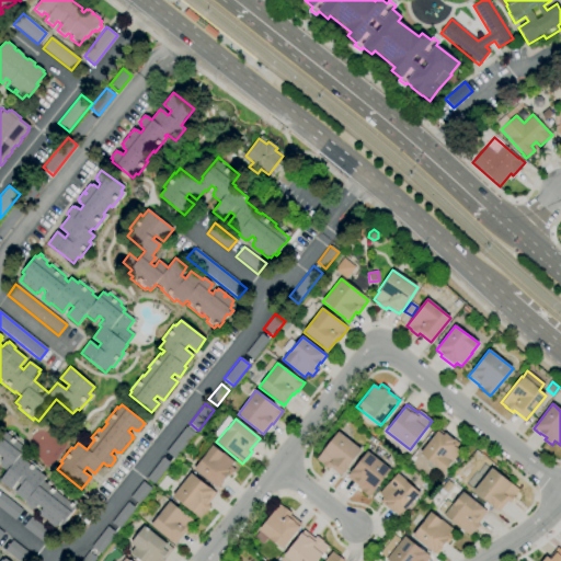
[(174,459),(165,453),(186,426),(195,434),(174,459)]
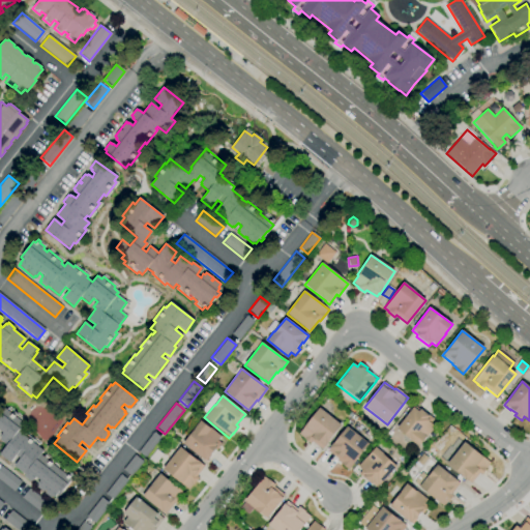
[(418,446),(396,430),(414,405),(427,415),(428,414),(434,419),(431,423),(434,427),(425,438),(424,438),(418,446)]
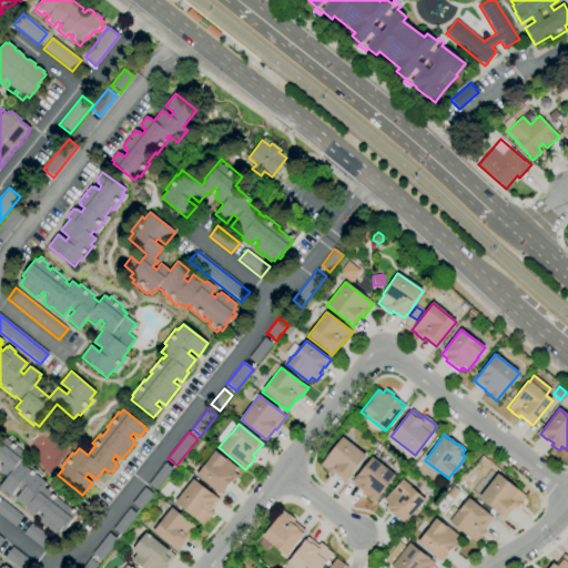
[(54,534),(48,528),(49,527),(48,526),(46,527),(39,521),(40,519),(39,519),(43,515),(39,511),(36,516),(34,515),(32,516),(26,510),(27,509),(14,499),(21,492),(17,488),(11,496),(0,487),(0,485),(7,477),(0,472),(0,467),(2,464),(0,462),(0,439),(3,436),(26,454),(22,458),(23,458),(20,463),(22,464),(24,462),(41,476),(40,478),(47,483),(43,487),(61,501),(67,506),(68,503),(75,509),(74,511),(77,514),(63,531),(60,529),(58,533),(57,533),(54,534)]
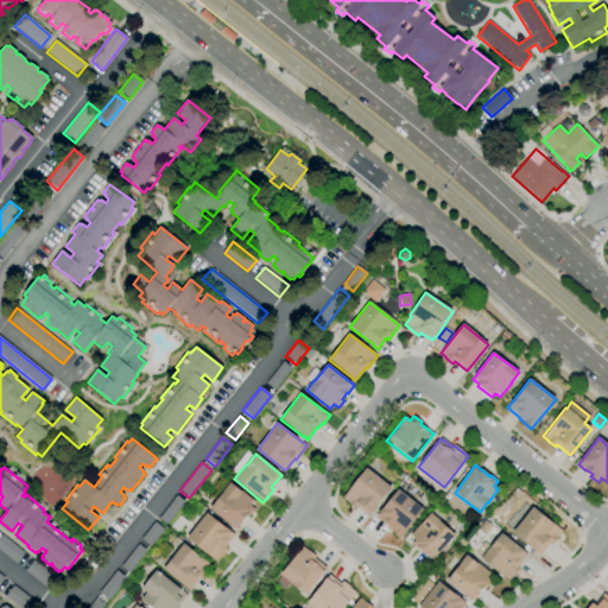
[(368,517),(358,507),(355,510),(348,504),(348,502),(342,498),(349,489),(348,489),(366,468),(391,488),(375,507),(377,507),(372,513),(372,512),(368,517)]
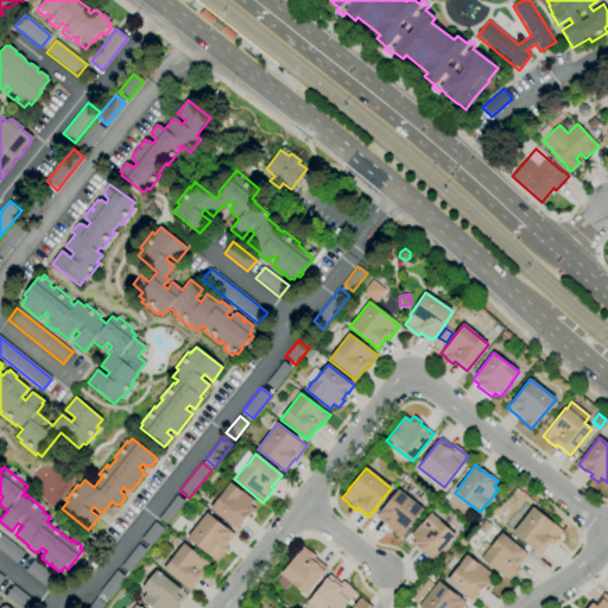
[(236,530),(210,508),(216,500),(211,495),(213,495),(213,494),(214,494),(215,493),(215,492),(216,491),(216,489),(216,488),(216,487),(216,486),(217,486),(217,485),(217,483),(217,482),(219,482),(219,481),(220,481),(220,480),(221,480),(221,479),(222,479),(223,477),(230,483),(230,482),(241,492),(242,491),(254,500),(248,508),(251,511),(236,530)]
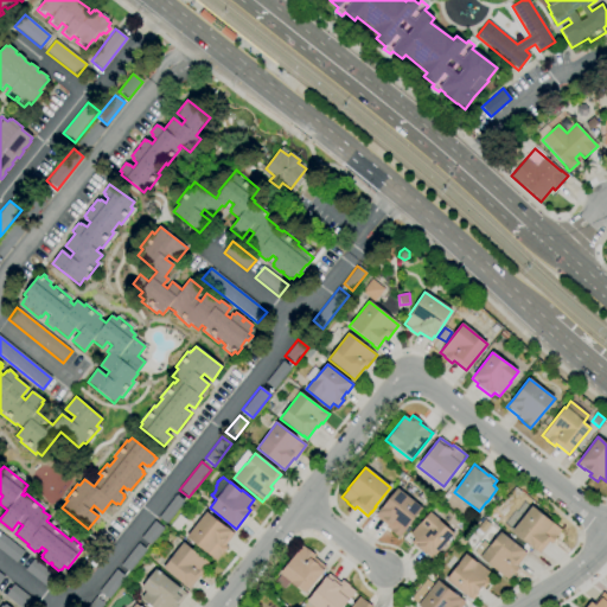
[(398,538),(389,531),(390,530),(385,528),(387,526),(375,517),(377,515),(397,489),(422,509),(404,531),(404,530),(398,538)]
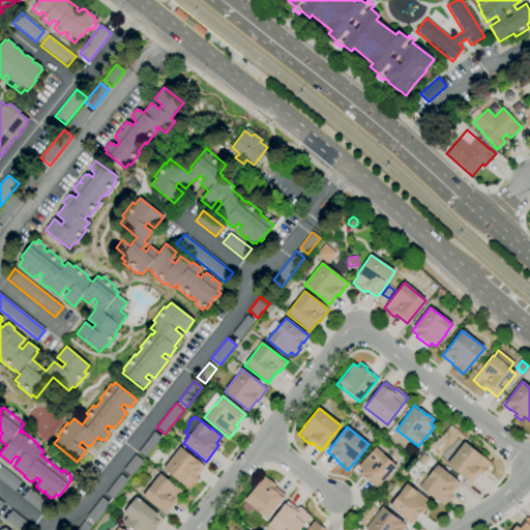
[(146,459),(138,451),(154,432),(162,438),(146,459)]
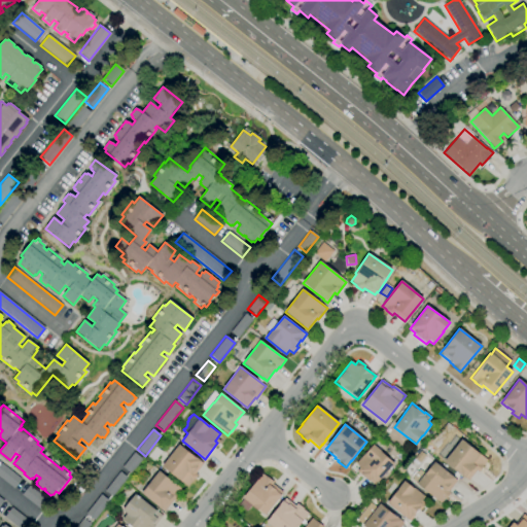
[(468,481),(465,478),(465,479),(444,461),(461,440),(487,460),(483,466),(478,472),(476,471),(468,481)]
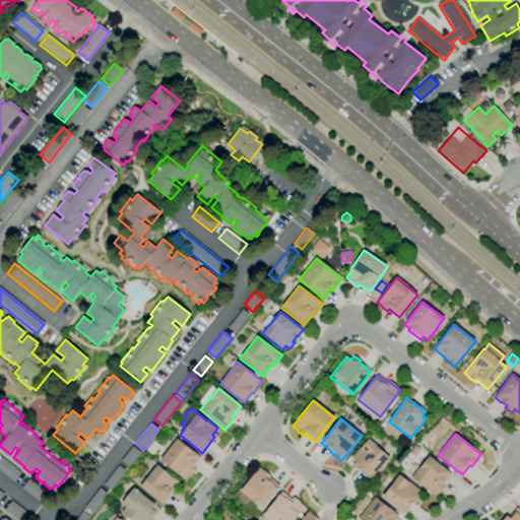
[(185,480),(177,474),(178,474),(160,460),(177,439),(197,455),(200,457),(193,467),(195,469),(190,475),(190,474),(185,480)]
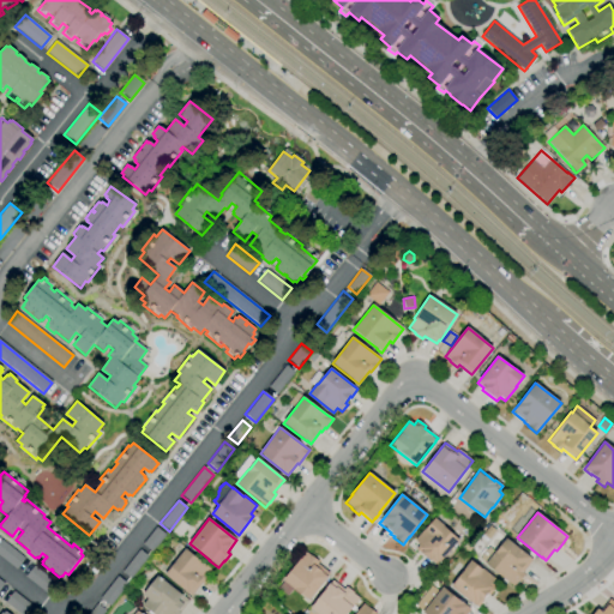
[(438,564),(432,559),(431,561),(420,553),(420,554),(415,549),(419,545),(414,541),(425,528),(426,529),(434,518),(444,527),(459,541),(438,564)]
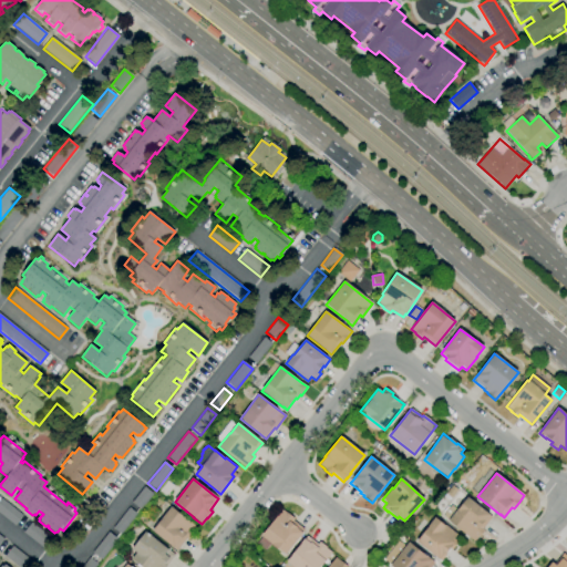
[(141,509),(132,503),(144,486),(154,494),(141,509)]
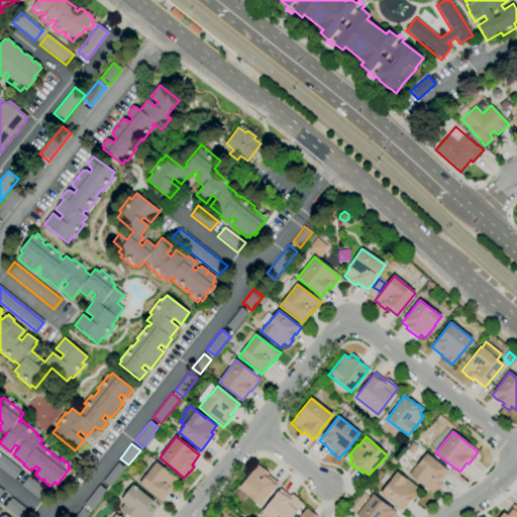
[(412,453),(407,449),(412,443),(417,446),(412,453)]
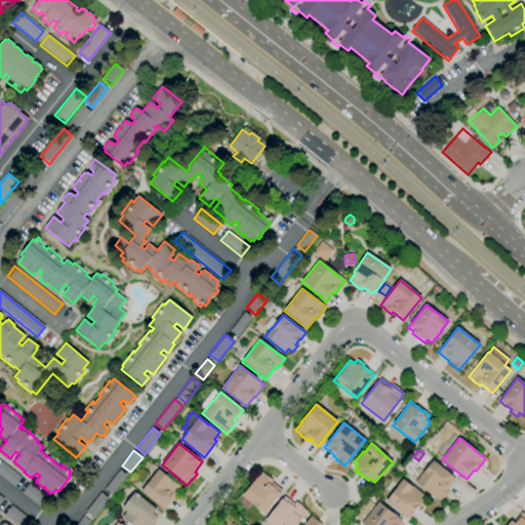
[(439,502),(414,482),(415,482),(409,478),(411,476),(411,474),(414,470),(416,470),(417,468),(422,473),(433,460),(455,479),(446,490),(448,491),(439,502)]
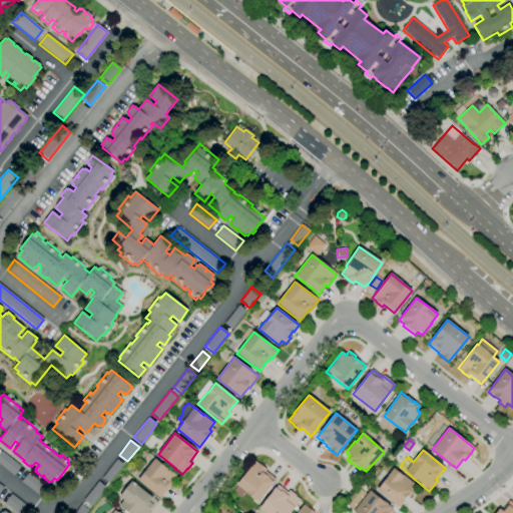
[(13,476),(0,465),(0,452),(1,451),(20,466),(13,476)]
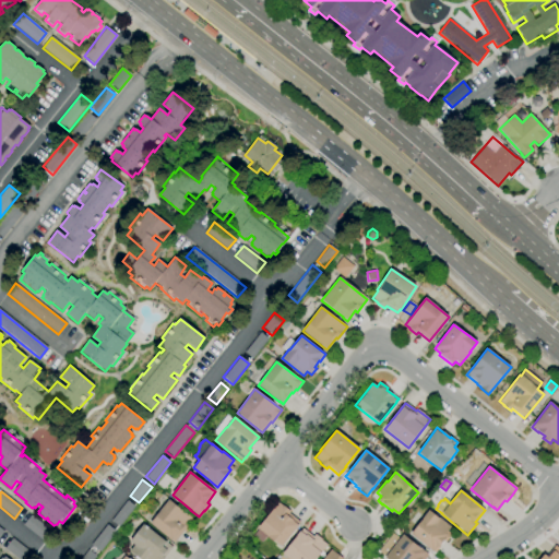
[(119,527),(110,521),(127,500),(135,508),(119,527)]
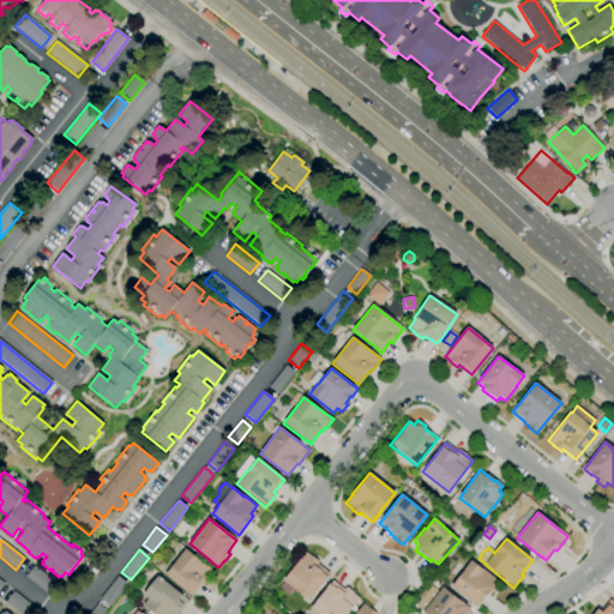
[(192,596),(166,575),(176,560),(186,549),(214,572),(204,584),(202,583),(192,596)]
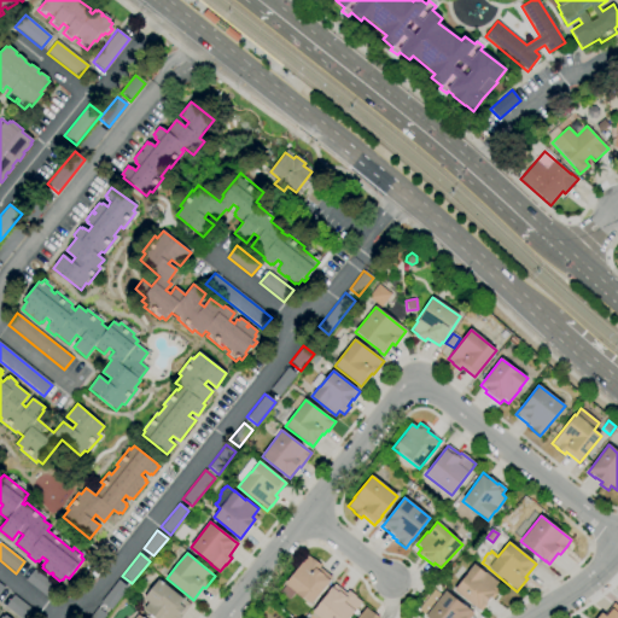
[(310,605),(285,586),(307,557),(313,560),(313,559),(321,565),(319,569),(331,578),(310,605)]
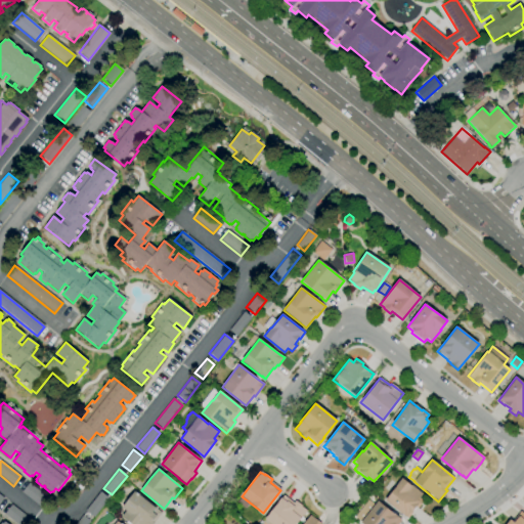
[(407,519),(405,517),(385,501),(396,487),(395,487),(401,478),(423,494),(420,498),(423,500),(418,508),(417,507),(407,519)]
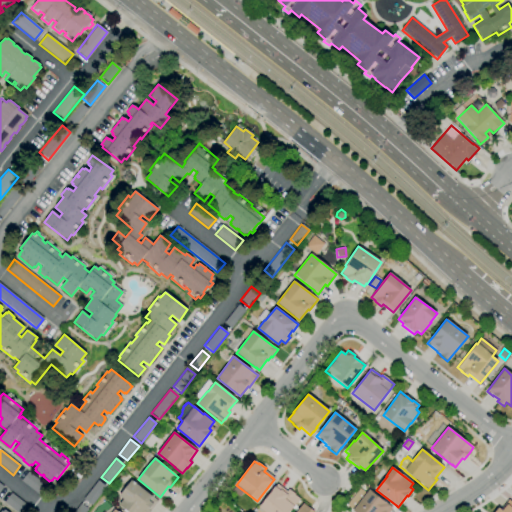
[(40,496),(21,481),(28,472),(47,488),(40,496)]
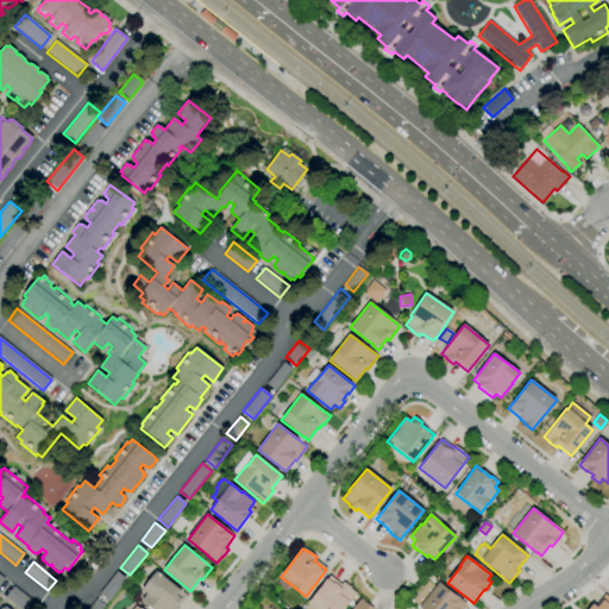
[(108,602),(99,594),(117,571),(126,579),(108,602)]
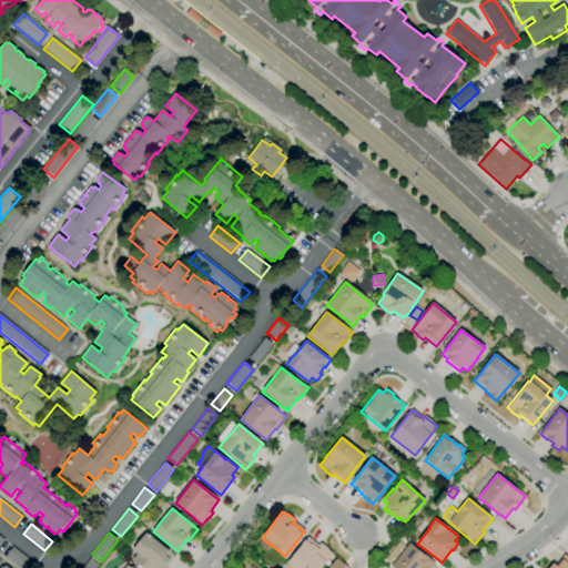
[(142,567),(132,559),(137,554),(132,550),(145,533),(175,556),(165,567),(142,567)]
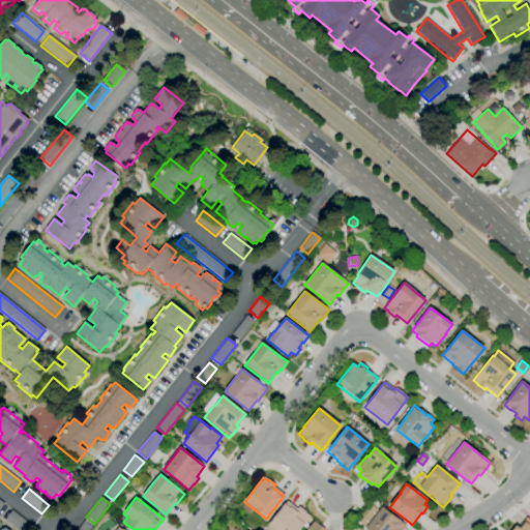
[(299,529),(271,529),(267,526),(281,508),(284,503),(285,504),(287,501),(296,509),(298,506),(304,511),(304,512),(310,517),(303,525),(299,529)]
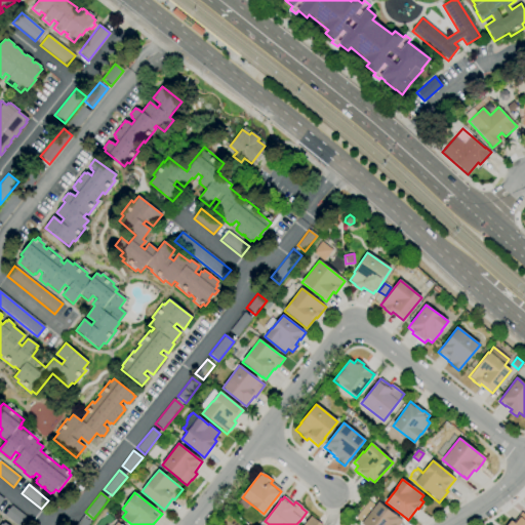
[(362,524),(361,524),(377,502),(402,521),(398,524),(362,524)]
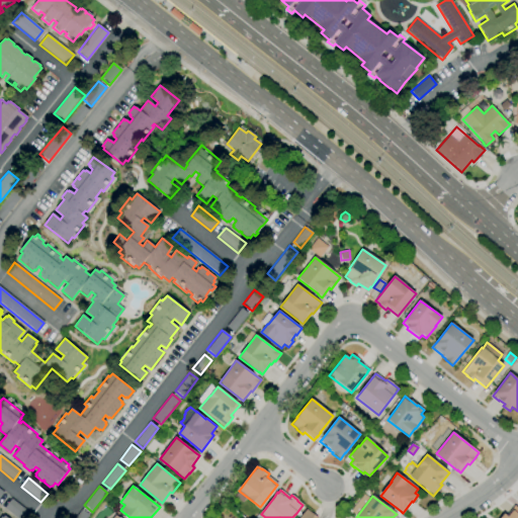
[(25,517),(15,517),(3,508),(11,499),(29,514),(25,517)]
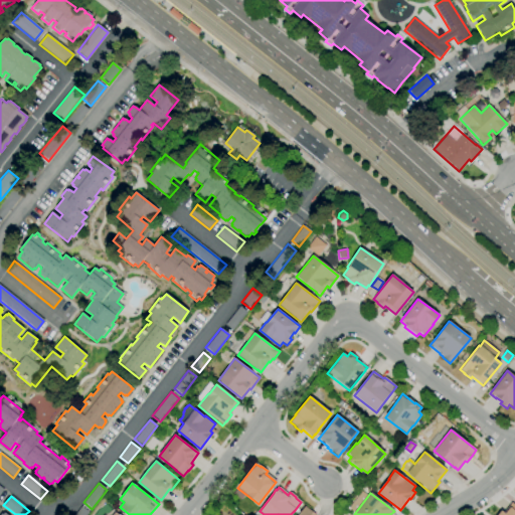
[(510,501),(514,505),(514,514),(495,514),(500,510),(503,513),(505,512),(503,510),(510,501)]
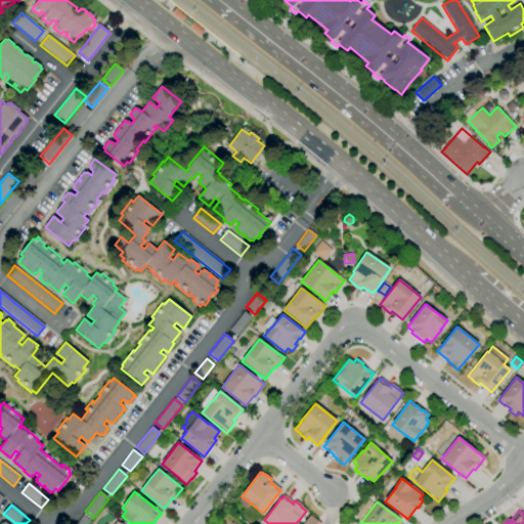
[(88,523),(75,523),(83,515),(90,522),(88,523)]
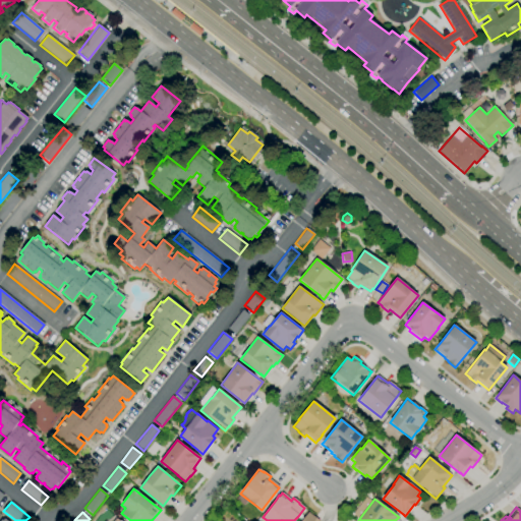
[(300,520),(308,512),(320,520),(300,520)]
